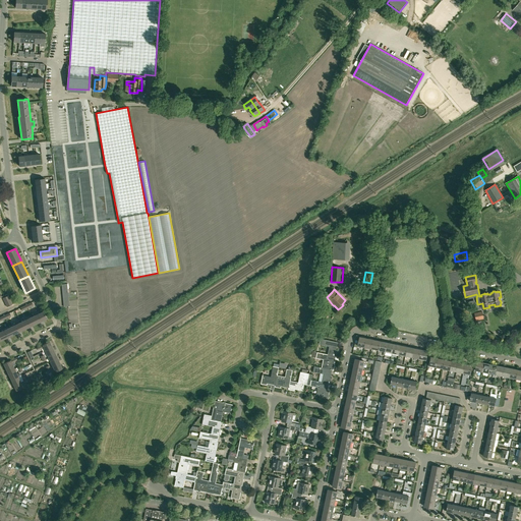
[(44,311),(32,316),(36,324),(39,323),(44,321),(43,320),(47,319),(44,311)]
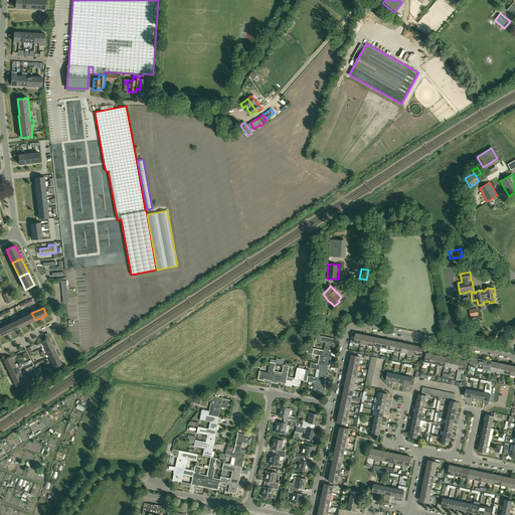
[(471,317),(478,315),(477,309),(469,310),(471,317)]
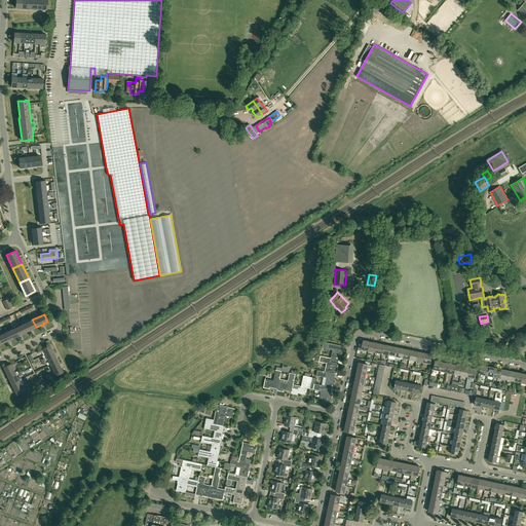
[(32,320),(21,326),(25,332),(28,331),(28,332),(33,330),(32,329),(36,327),(32,320)]
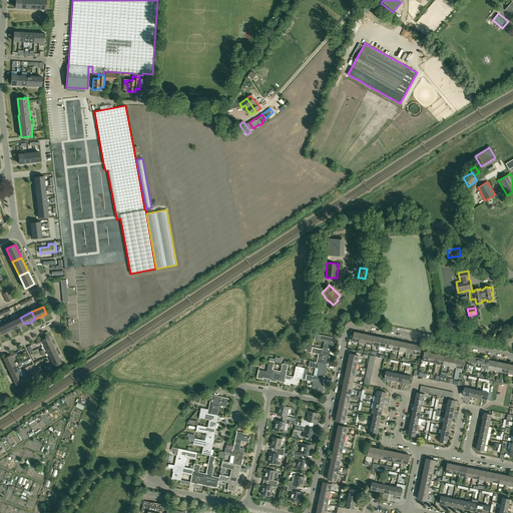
[(20,318),(9,323),(13,330),(16,328),(16,329),(21,327),(20,326),(24,324),(20,318)]
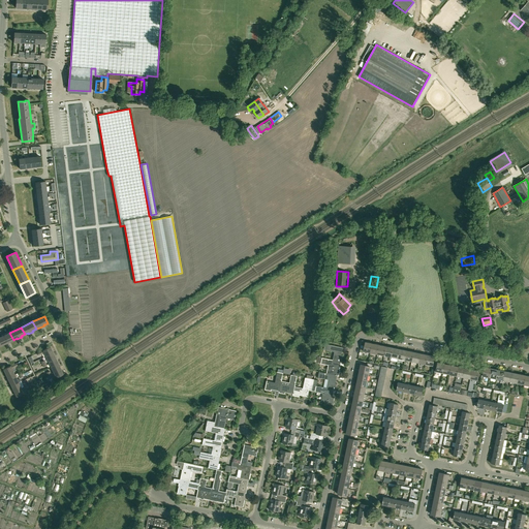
[(9,333),(0,337),(0,341),(2,345),(5,343),(5,344),(10,342),(9,341),(13,340),(9,333)]
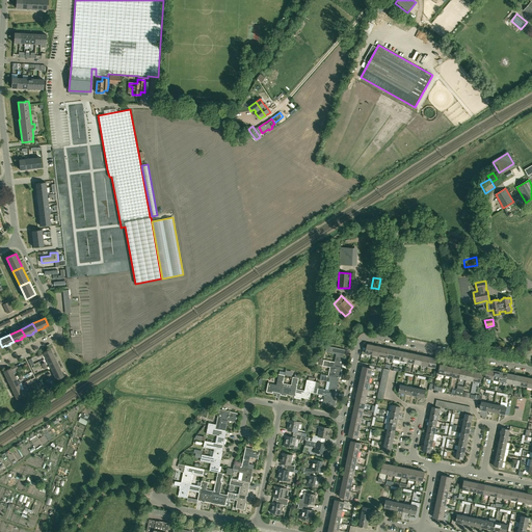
[(372,354),(374,346),(368,344),(367,348),(366,351),(366,353),(372,354)]
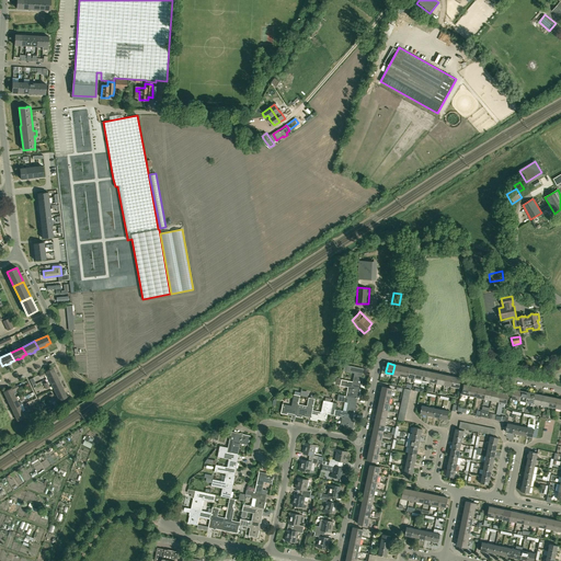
[(361,384),(363,384),(364,377),(362,377),(364,368),(344,365),(343,370),(355,374),(353,381),(353,382),(361,384)]
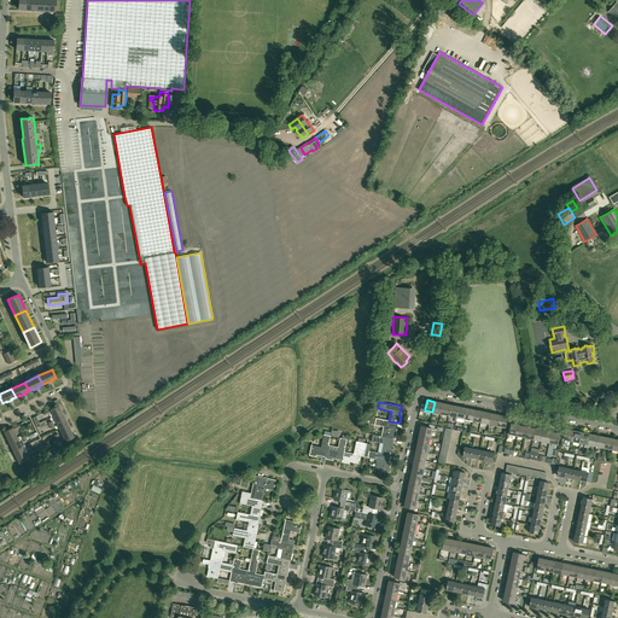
[(441,414),(443,403),(435,402),(432,412),(441,414)]
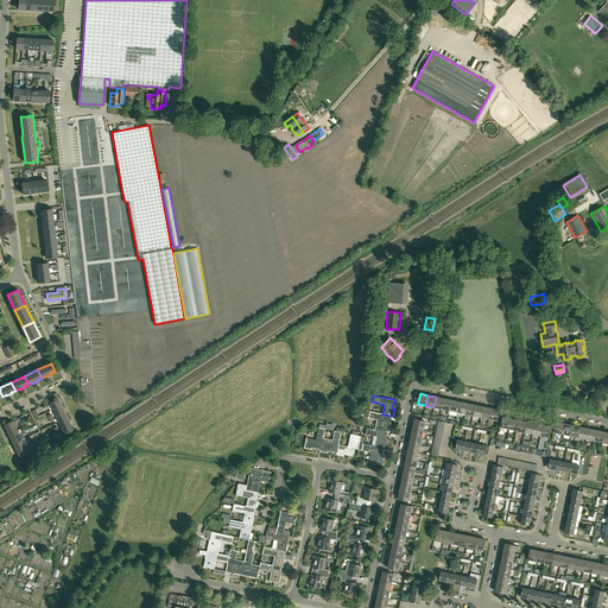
[(442,409),(444,398),(436,397),(434,407),(442,409)]
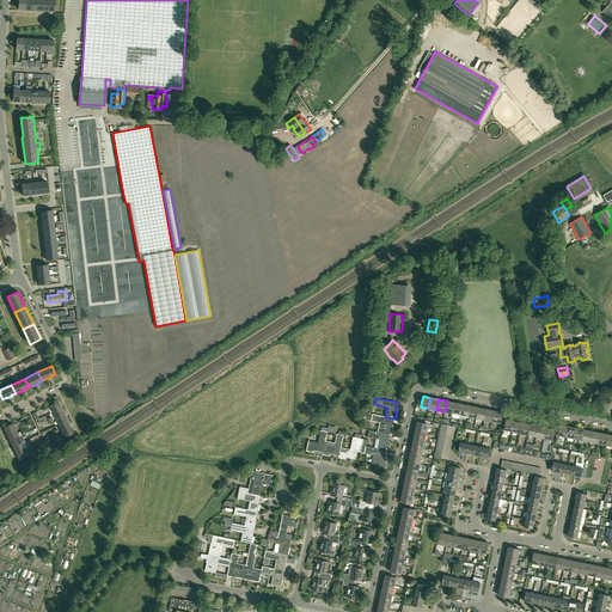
[(452,414),(454,403),(447,401),(445,411),(452,414)]
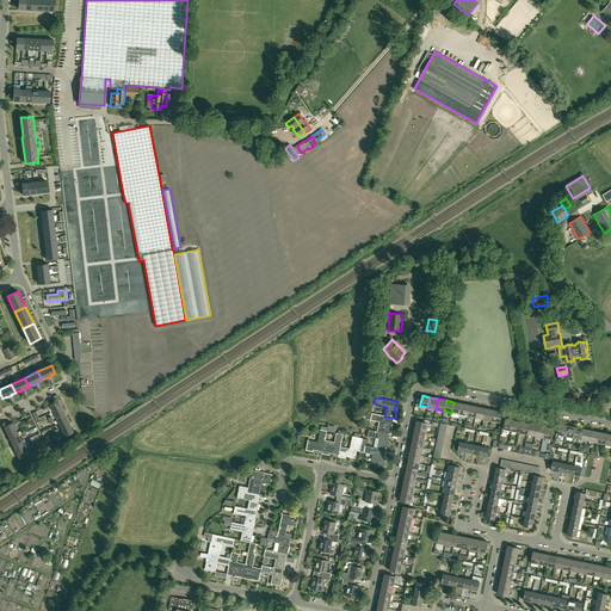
[(57,401),(43,408),(44,411),(51,407),(53,411),(61,407),(57,401)]
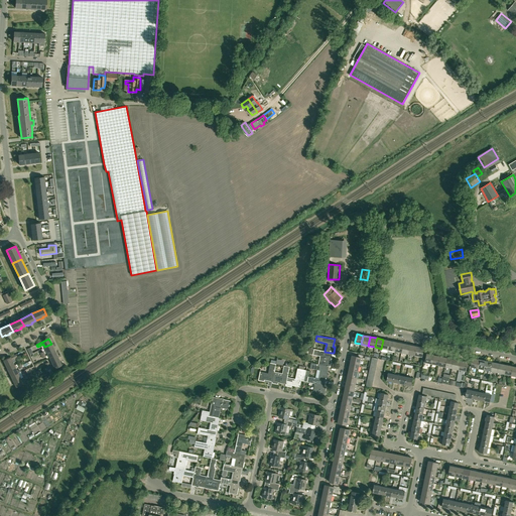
[(388,350),(390,341),(383,340),(381,349),(388,350)]
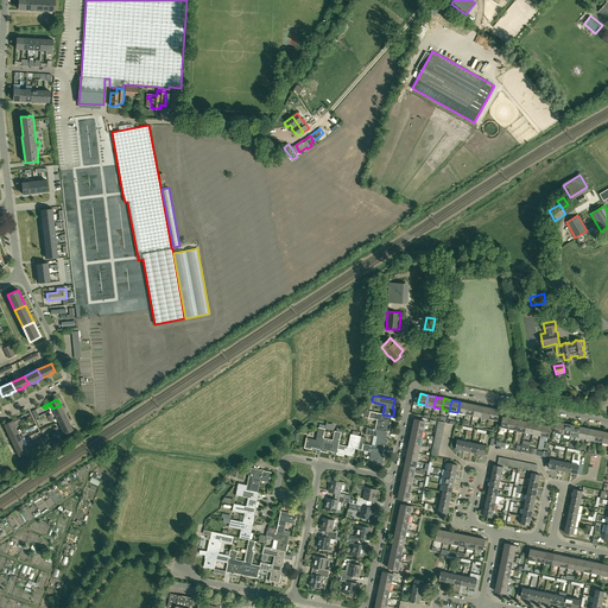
[(466,413),(468,403),(460,401),(457,412),(466,413)]
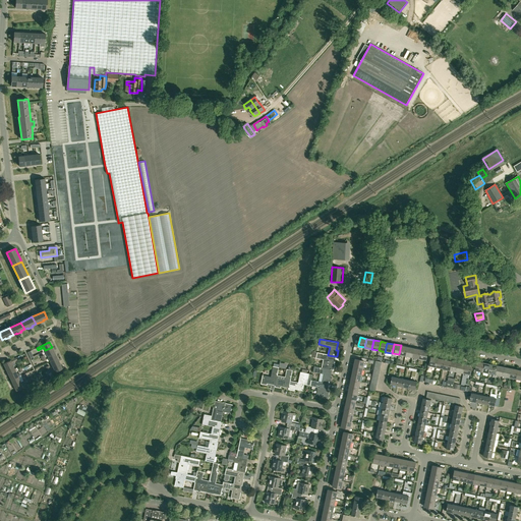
[(405,356),(407,347),(401,345),(399,354),(405,356)]
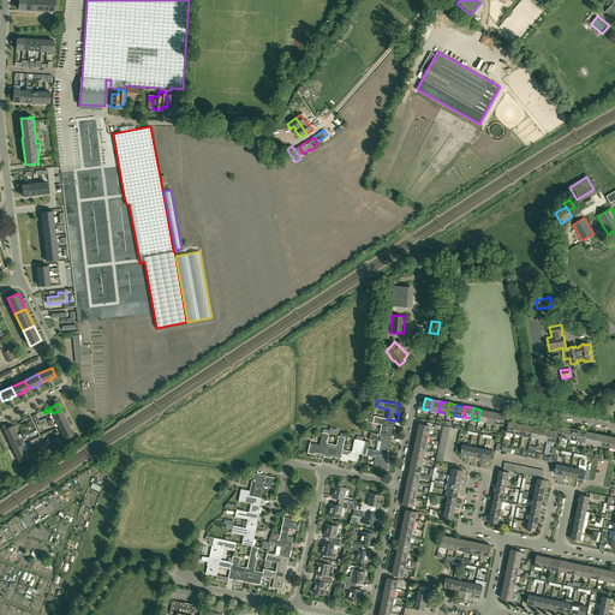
[(61,410),(53,413),(57,421),(65,416),(61,410)]
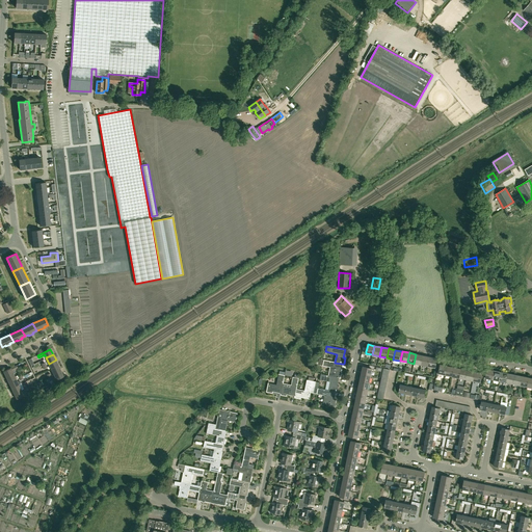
[(421,365),(423,355),(416,354),(414,364),(421,365)]
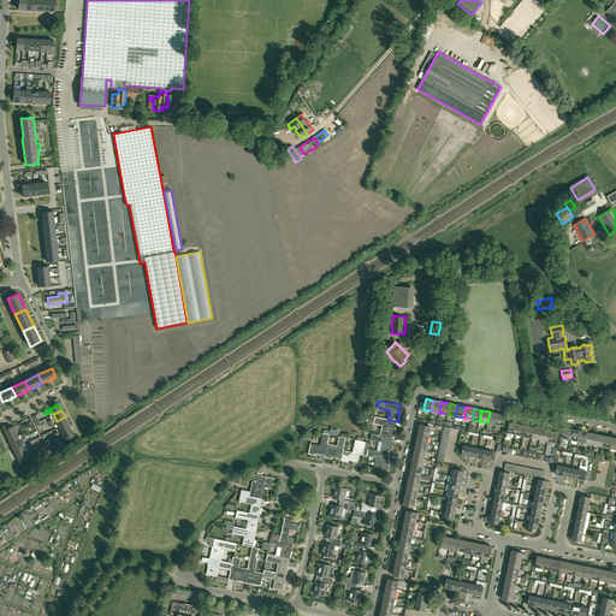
[(496,425),(498,414),(490,412),(487,422),(496,425)]
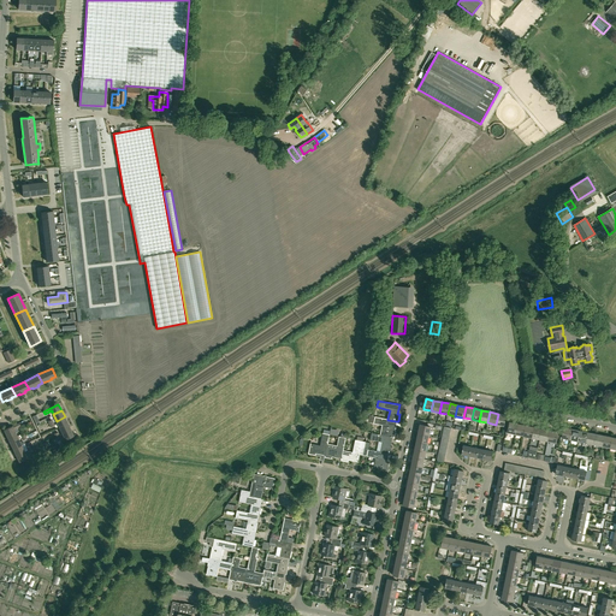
[(498,414),(496,425),(504,426),(505,415),(498,414)]
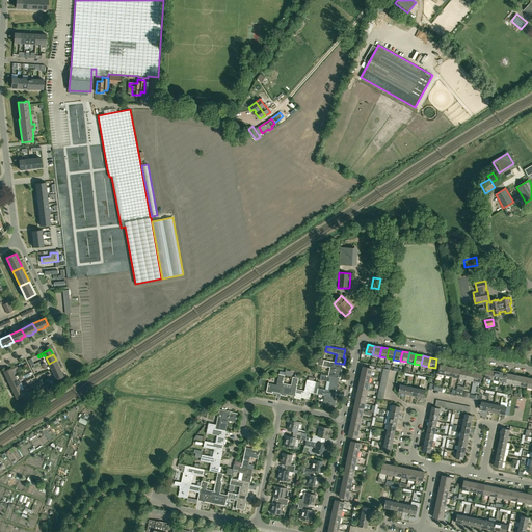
[(56,360),(49,364),(51,369),(58,366),(56,360)]
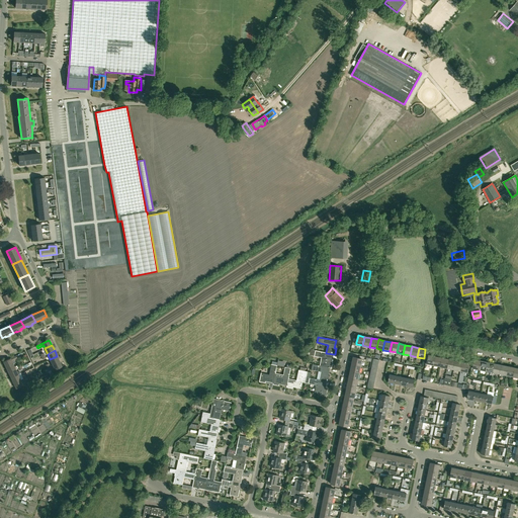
[(326,353),(326,352),(316,350),(314,356),(322,357),(320,365),(323,366),(330,367),(330,368),(332,368),(333,362),(331,362),(333,354),(326,353)]
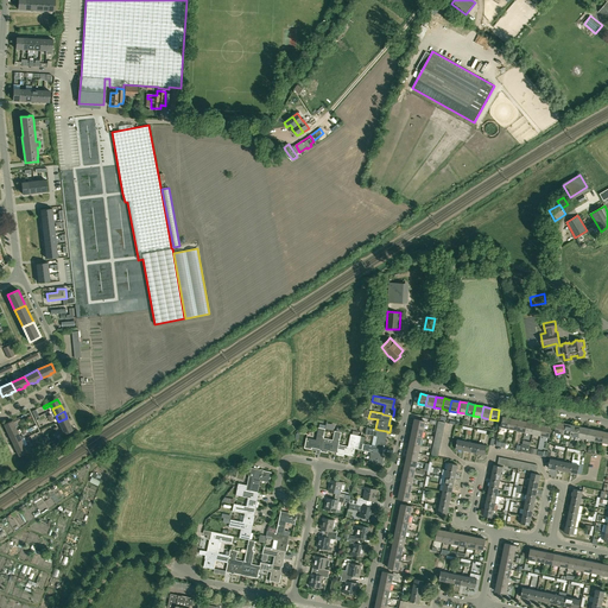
[(19,417),(4,424),(7,431),(16,426),(13,423),(20,420),(19,417)]
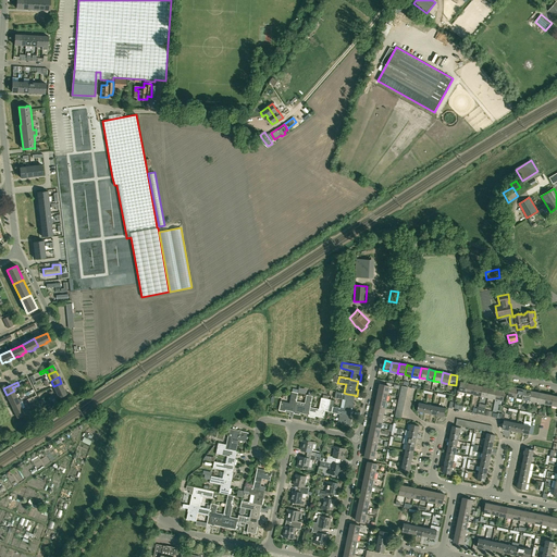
[(467,393),(468,383),(461,382),(459,392),(467,393)]
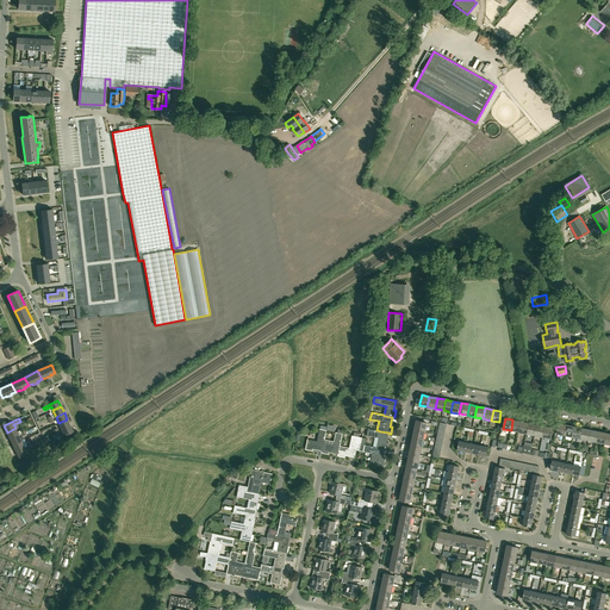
[(67,419),(58,423),(62,429),(70,425),(67,419)]
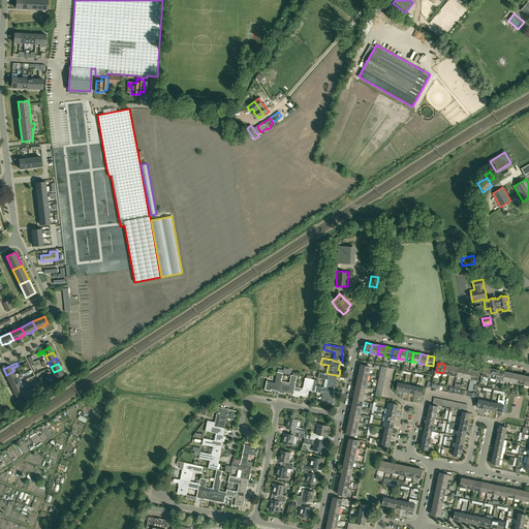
[(449,375),(452,366),(444,364),(443,373),(449,375)]
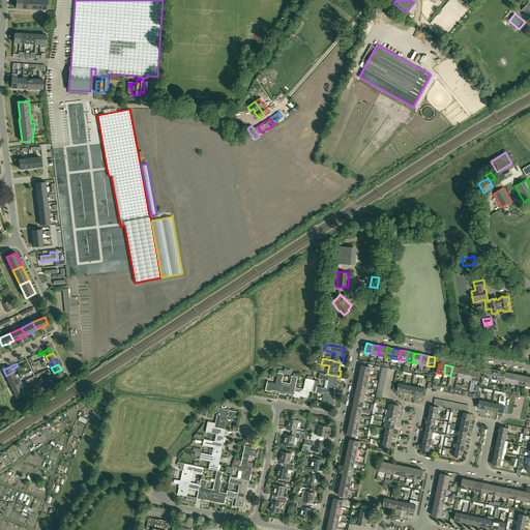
[(371,367),(367,366),(361,365),(359,373),(369,375),(371,367)]
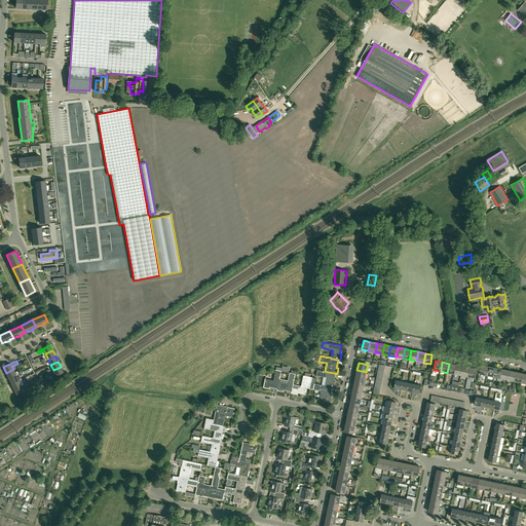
[(454,374),(456,365),(449,364),(447,373),(454,374)]
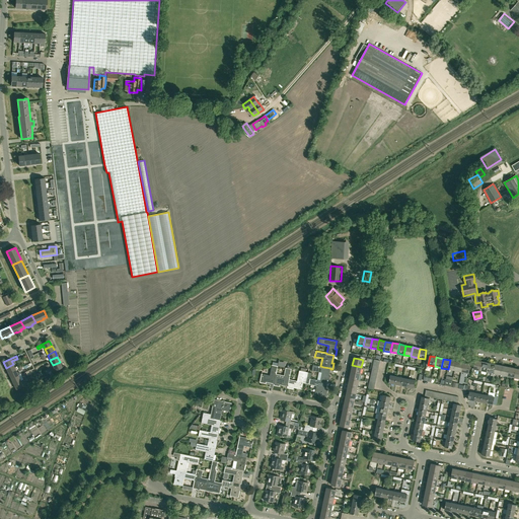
[(454,370),(456,361),(450,360),(448,369),(454,370)]
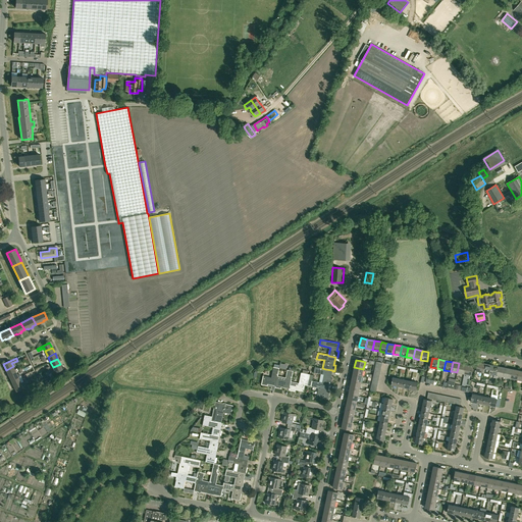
[(483,373),(485,364),(478,362),(476,371),(483,373)]
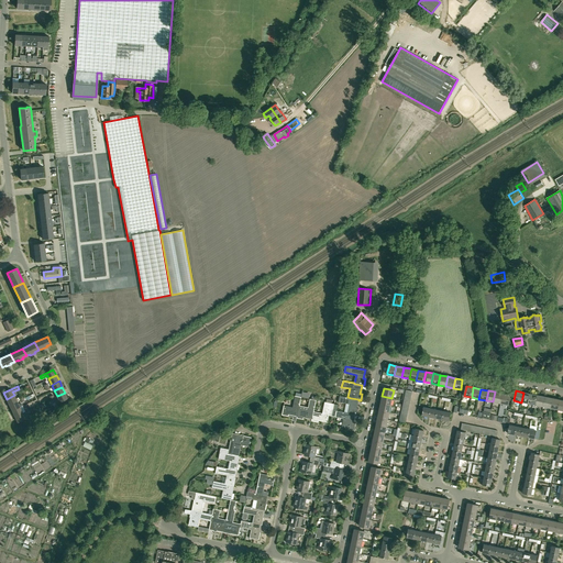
[(500,404),(503,394),(495,392),(493,401),(500,404)]
